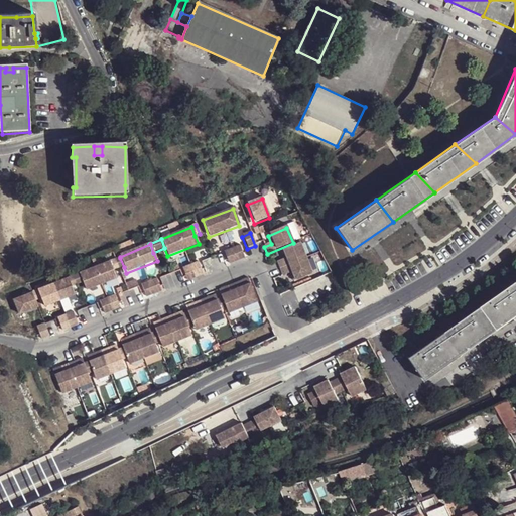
[(276,263),(282,277),(289,275),(292,283),(311,275),(298,245),(280,252),(283,261),(276,263)]
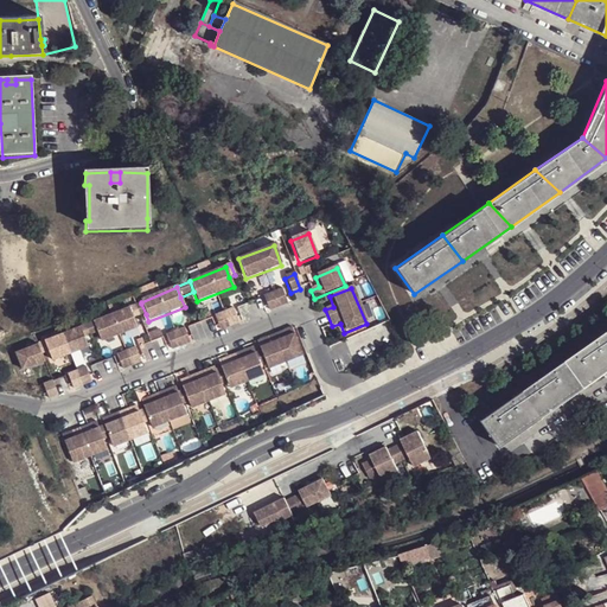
[(263,298),(269,312),(287,305),(281,291),(263,298)]
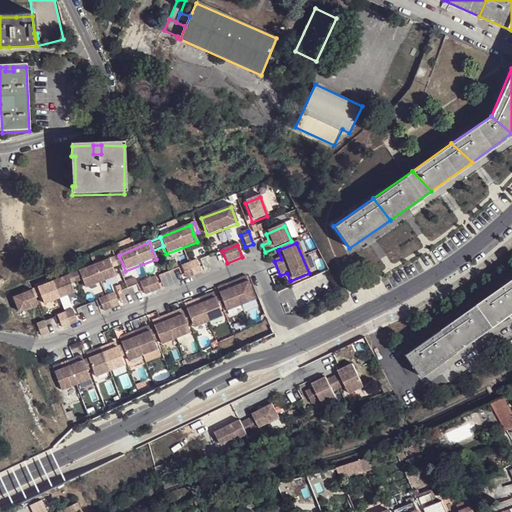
[(108,260),(112,269),(123,265),(119,256),(108,260)]
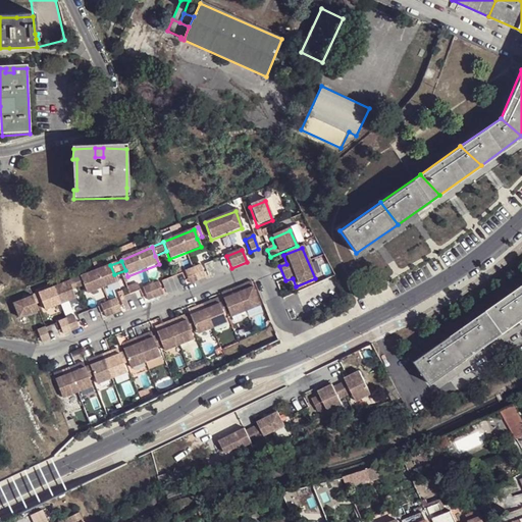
[(87,295),(117,282),(114,274),(110,265),(80,277),(84,288),(87,295)]
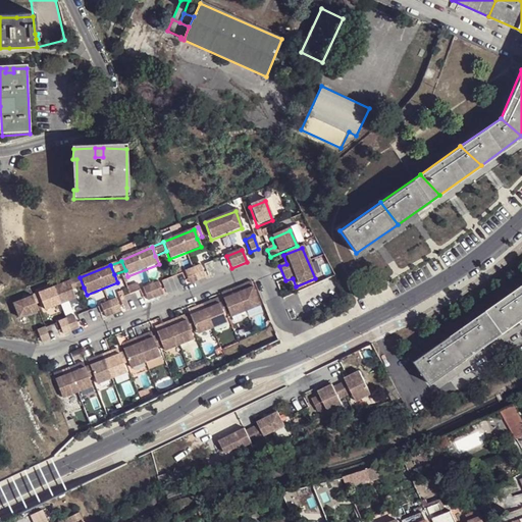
[(185,273),(189,285),(205,279),(200,267),(185,273)]
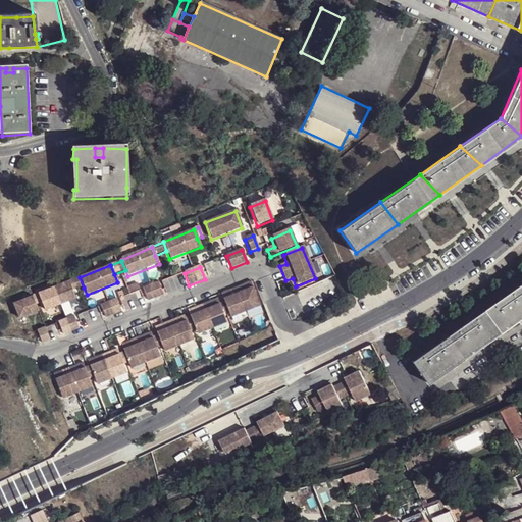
[(80,277),(67,282),(71,293),(84,288),(80,277)]
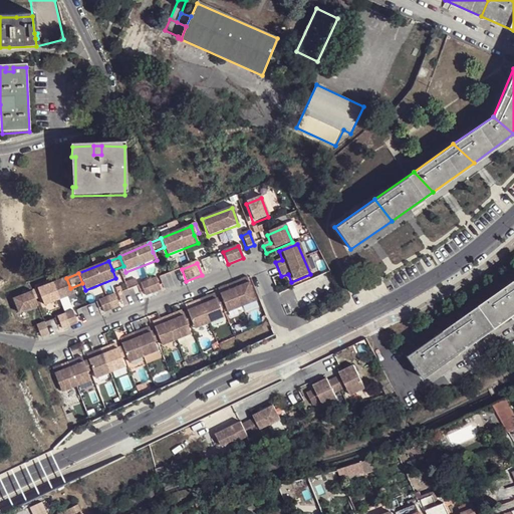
[(66,278),(36,290),(40,299),(43,307),(73,295),(70,288),(66,278)]
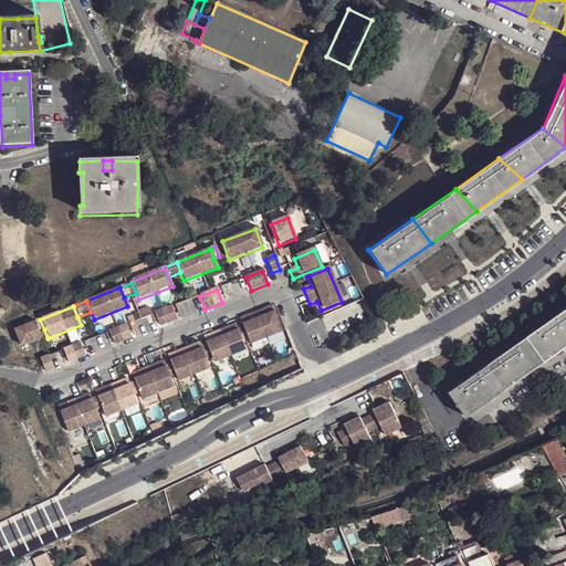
[(154,314),(159,328),(177,322),(171,307),(154,314)]
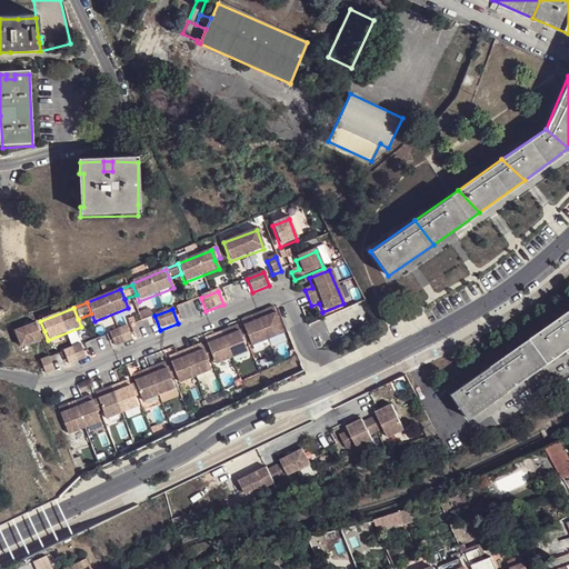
[(272,309),(256,316),(267,341),(283,335),(272,309)]
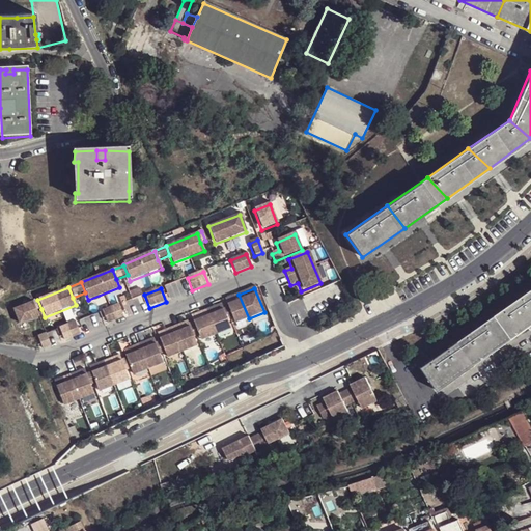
[(530,290),(501,312),(519,334),(530,326),(530,290)]
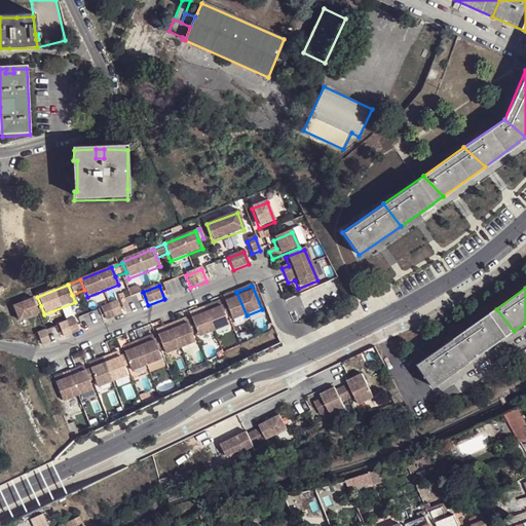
[(236,292),(222,298),(225,304),(229,315),(231,322),(247,315),(236,292)]
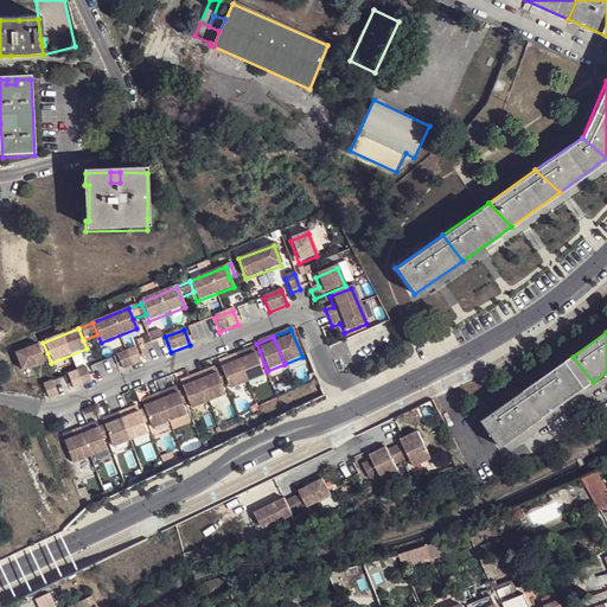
[(37,345),(40,356),(48,353),(43,343),(37,345)]
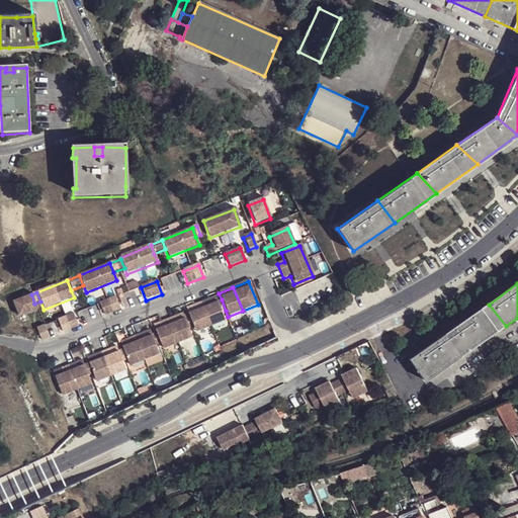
[(12,303),(18,318),(37,310),(34,304),(31,294),(12,303)]
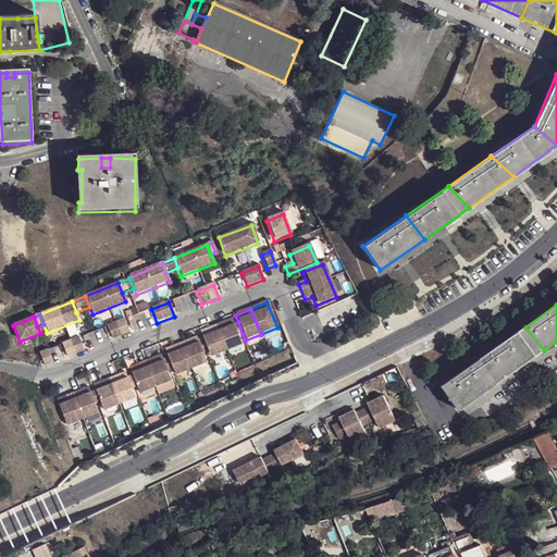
[(231,320),(215,326),(225,353),(242,346),(237,337),(233,325),(231,320)]
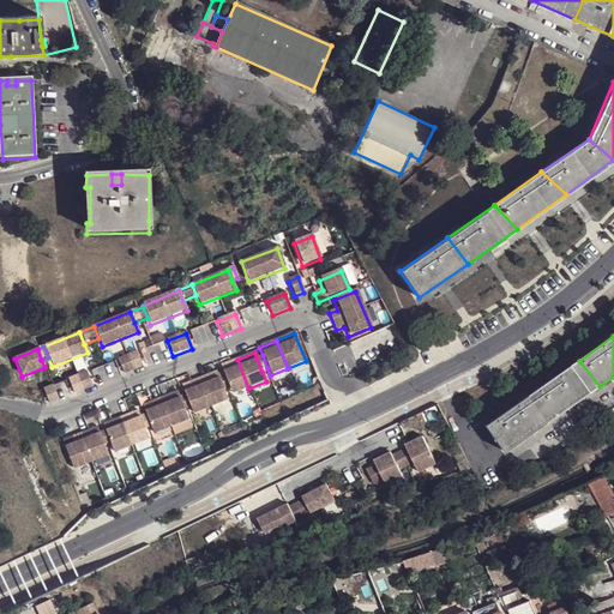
[(118,361),(124,375),(142,368),(136,354),(118,361)]
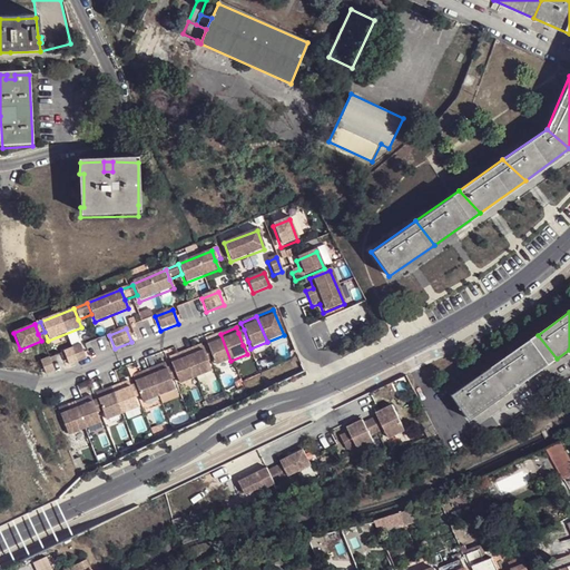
[(220,334),(204,341),(207,350),(212,361),(214,366),(231,361),(220,334)]
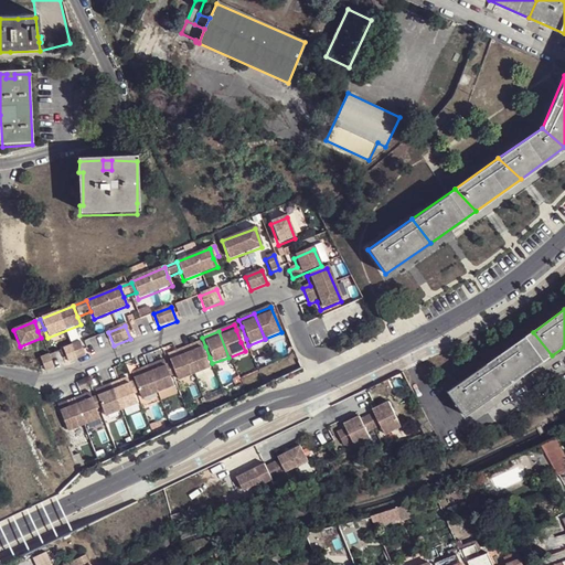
[(491,362),(509,386),(552,355),(533,332),(491,362)]
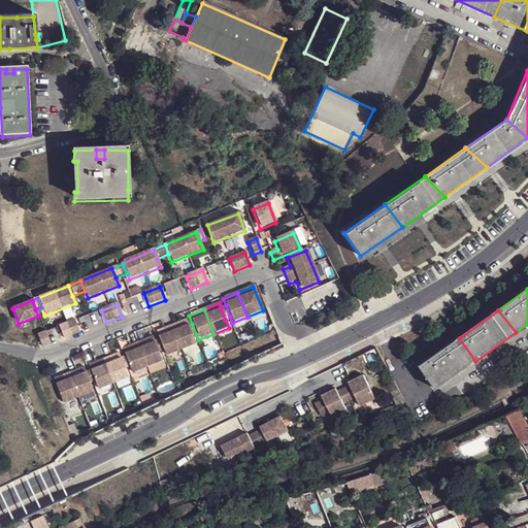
[(185,321),(170,327),(179,351),(195,344),(192,336),(187,325),(185,321)]
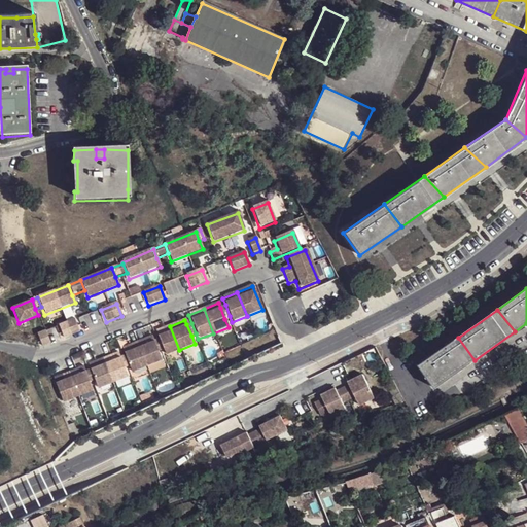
[(63,340),(78,334),(73,321),(58,327),(63,340)]
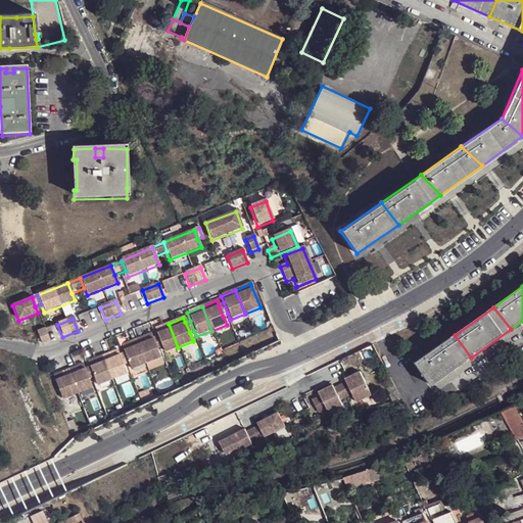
[(169,324),(154,330),(156,337),(161,348),(163,353),(178,347),(169,324)]
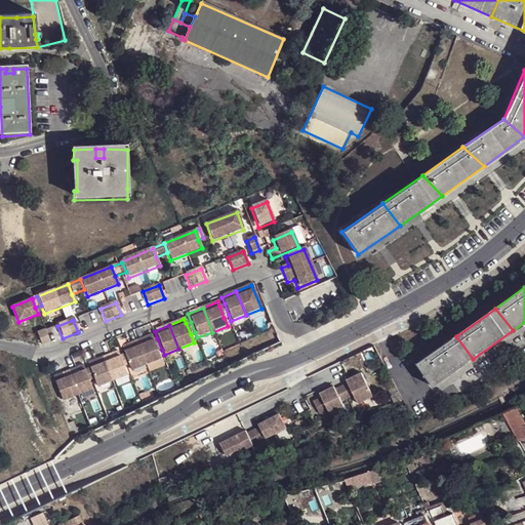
[(36,334),(42,347),(50,344),(45,331),(36,334)]
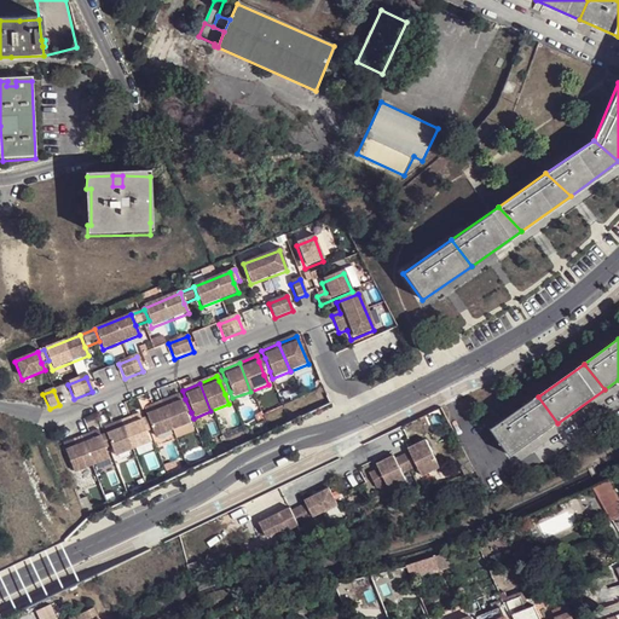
[(178,397),(160,403),(172,431),(189,424),(185,415),(180,401),(178,397)]
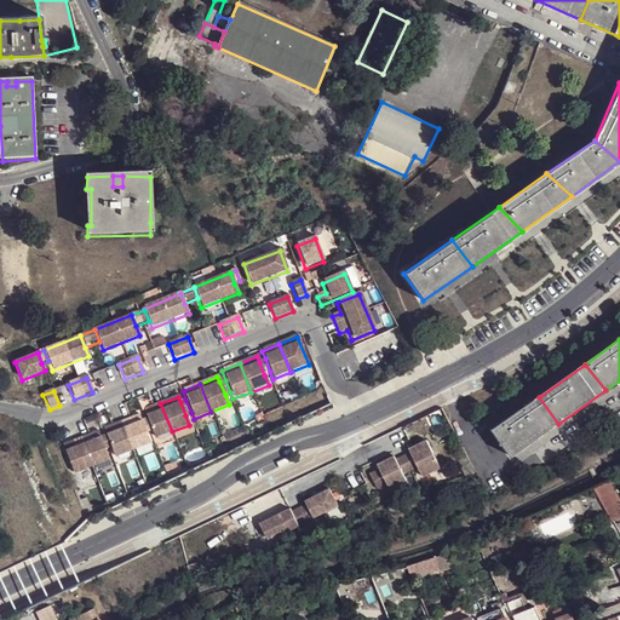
[(558,424),(539,397),(493,430),(511,457),(558,424)]
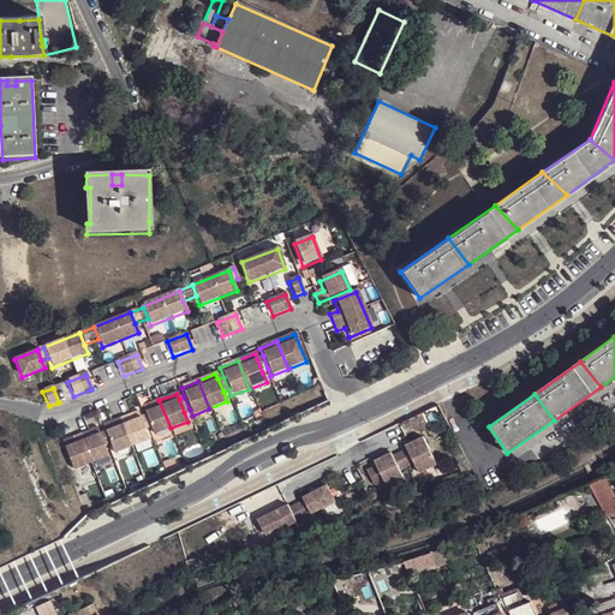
[(159,400),(142,407),(145,416),(150,429),(153,435),(171,428),(159,400)]
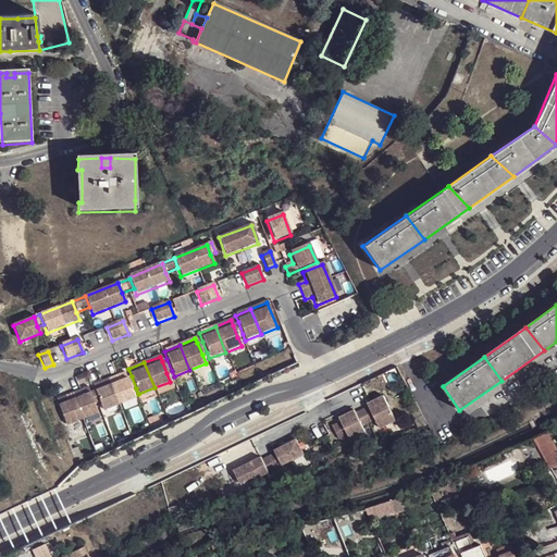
[(124,373),(108,380),(118,405),(134,399),(131,391),(125,379),(124,373)]
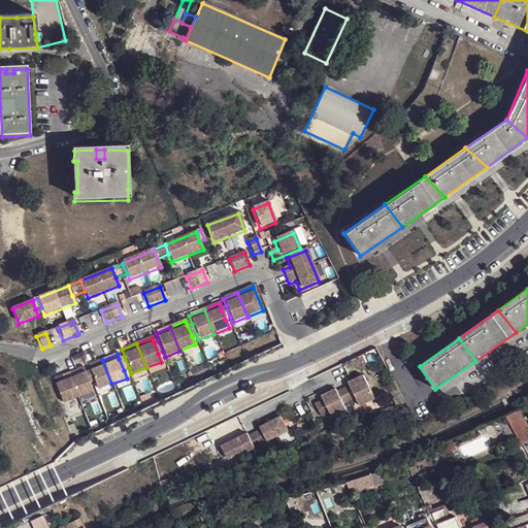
[(102,360),(87,366),(89,371),(94,383),(97,390),(111,384),(102,360)]
